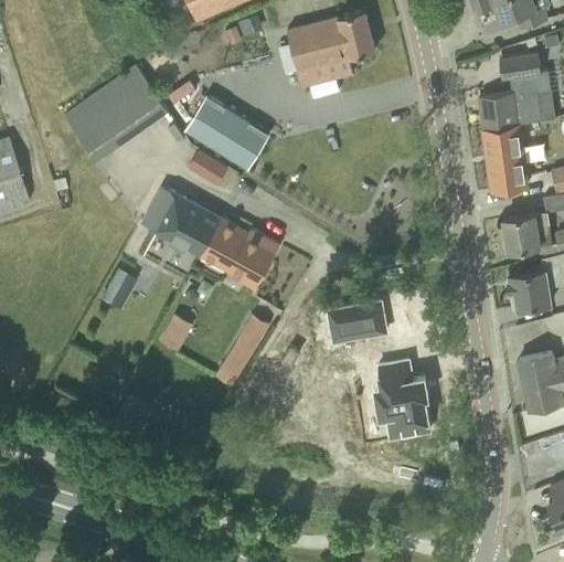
[(188,0),(198,20),(242,0),(188,0)]
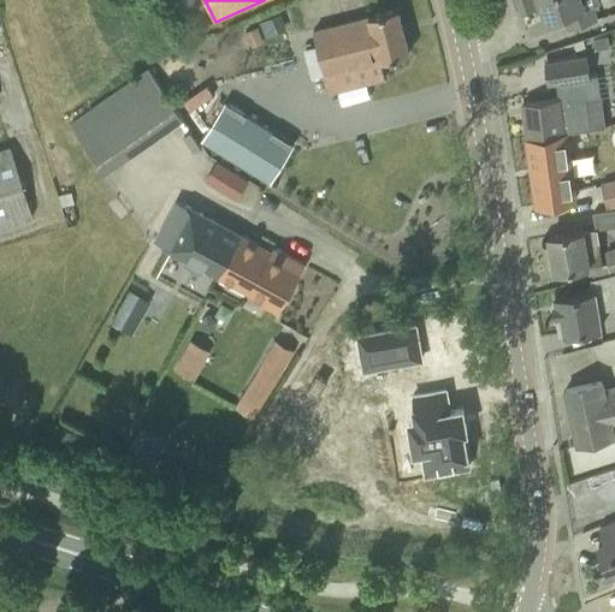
[(562,18),(567,33),(596,23),(592,10),(599,7),(596,0),(537,0),(545,24),(562,18)]
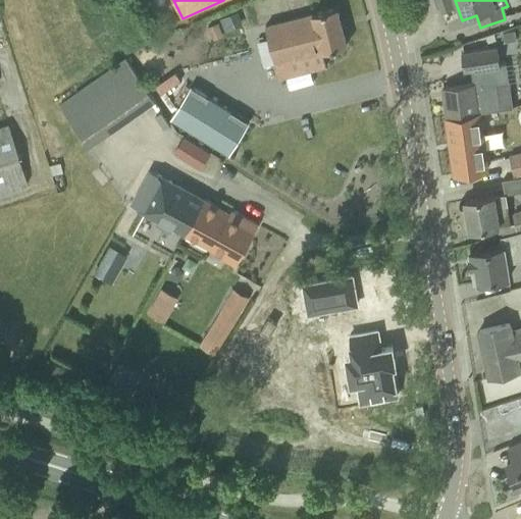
[(449,1),(436,5),(439,14),(452,10),(449,1)]
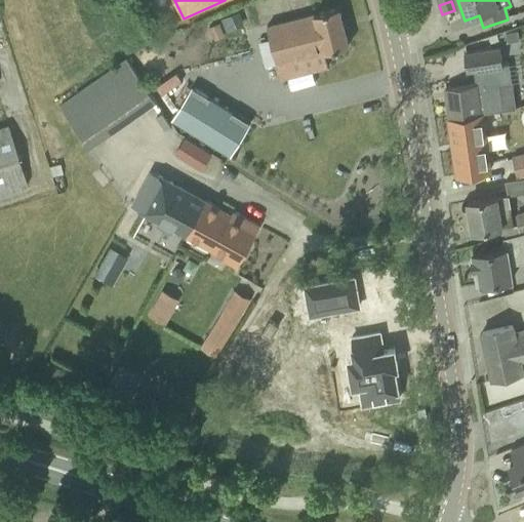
[(278,66),(348,48),(337,10),(268,29),(278,66)]
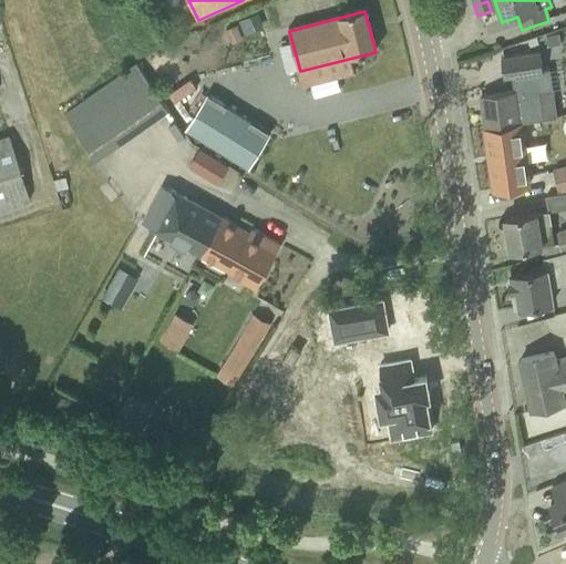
[(261,30),(256,17),(238,23),(243,37),(261,30)]
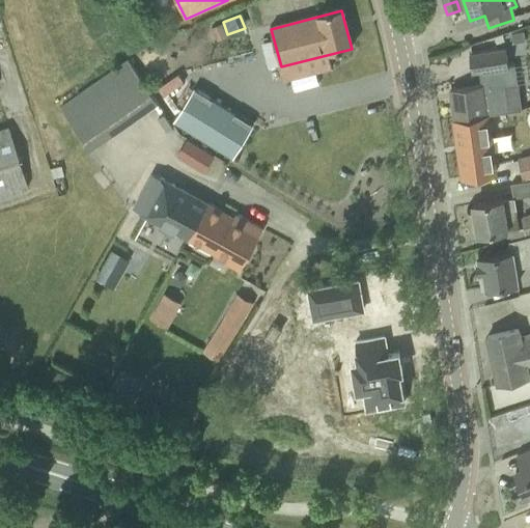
[(525,45),(523,34),(510,36),(511,47),(525,45)]
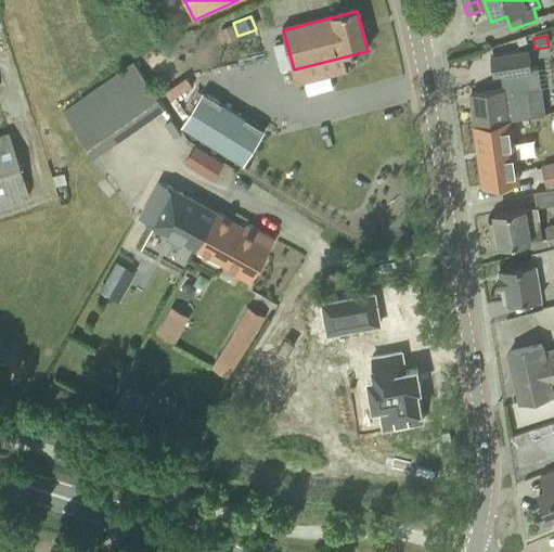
[(469,97),(474,129),(509,124),(522,123),(520,120),(531,119),(528,93),(540,92),(538,71),(530,72),(527,53),(489,58),(492,79),(500,78),(502,92),(469,97)]
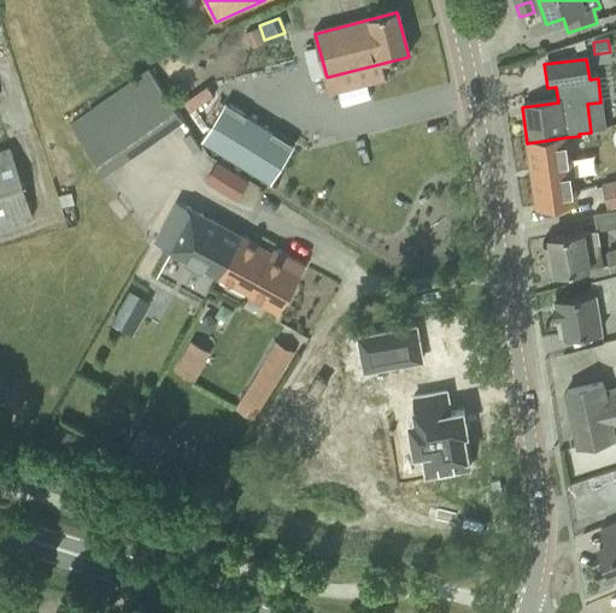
[(185,123),(147,72),(68,127),(105,177),(185,123)]
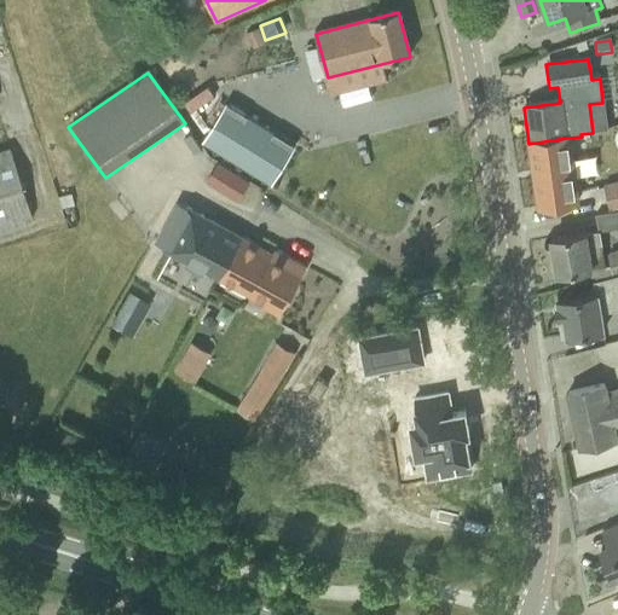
[(294,148),(225,105),(202,143),(271,185),(294,148)]
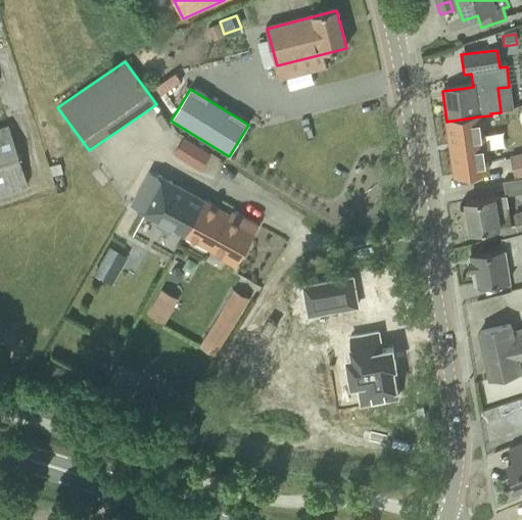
[(479,116),(446,122),(455,178),(487,174),(479,116)]
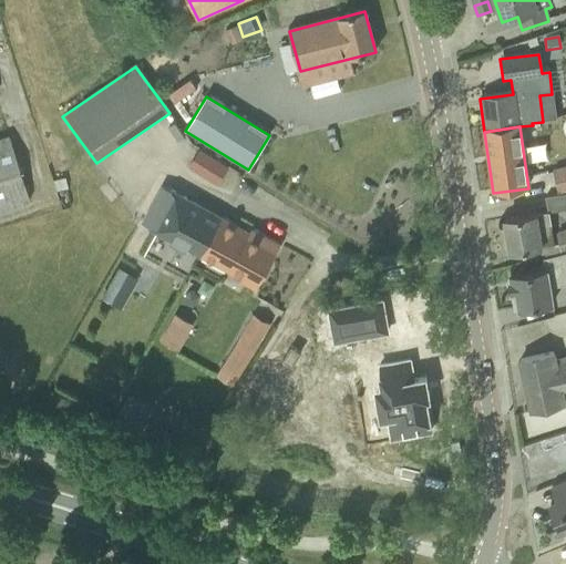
[(0,214),(29,206),(7,137),(0,140),(0,214)]
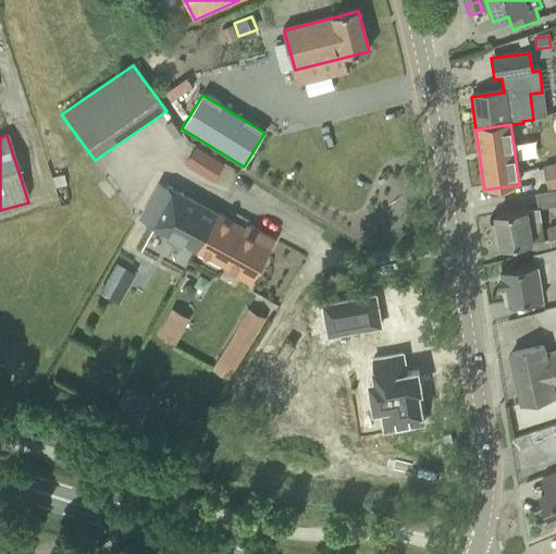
[(195,148),(185,167),(211,184),(224,167),(195,148)]
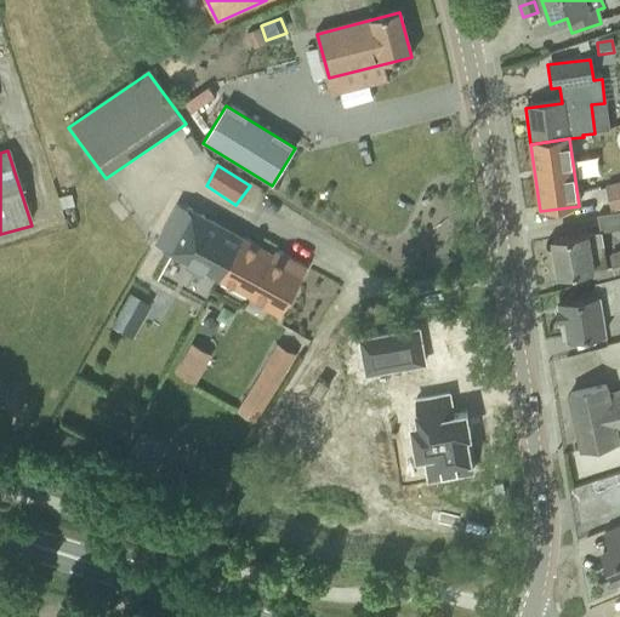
[(619,183),(603,188),(609,212),(619,209),(619,183)]
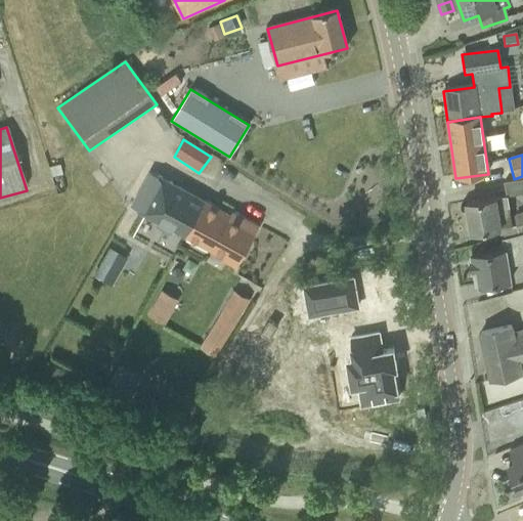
[(222,260),(236,268),(258,227),(231,213),(229,217),(150,174),(132,208),(212,251),(214,248),(226,254),(222,260)]
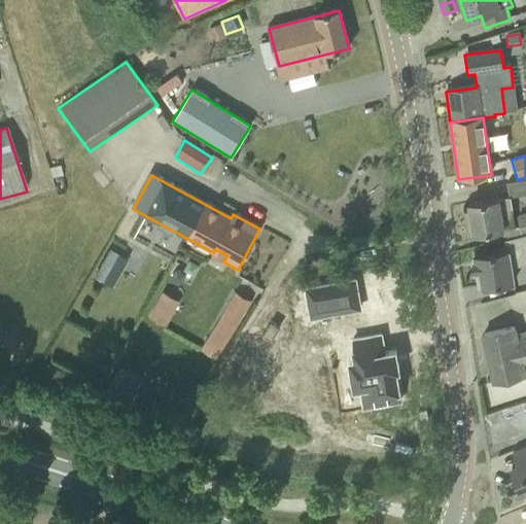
[(525,181),(505,185),(509,200),(498,201),(498,200),(468,205),(474,236),(502,231),(503,240),(525,234),(525,214),(516,217),(517,228),(514,228),(510,200),(525,197),(525,181)]
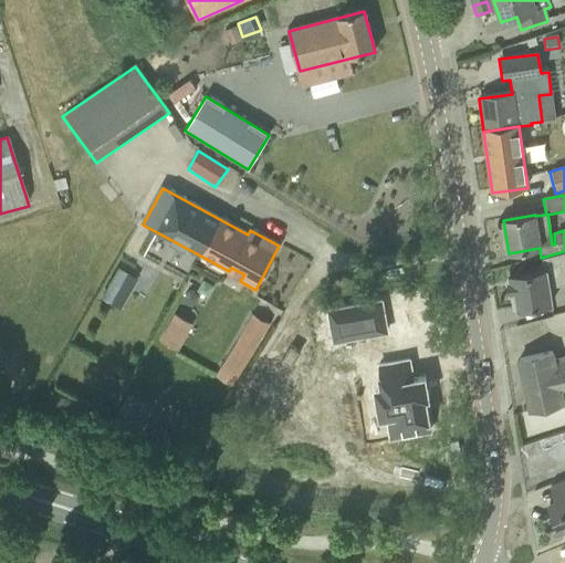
[(564,283),(564,252),(541,260),(543,271),(509,278),(509,282),(508,282),(509,293),(511,293),(513,310),(552,304),(548,287),(564,283)]
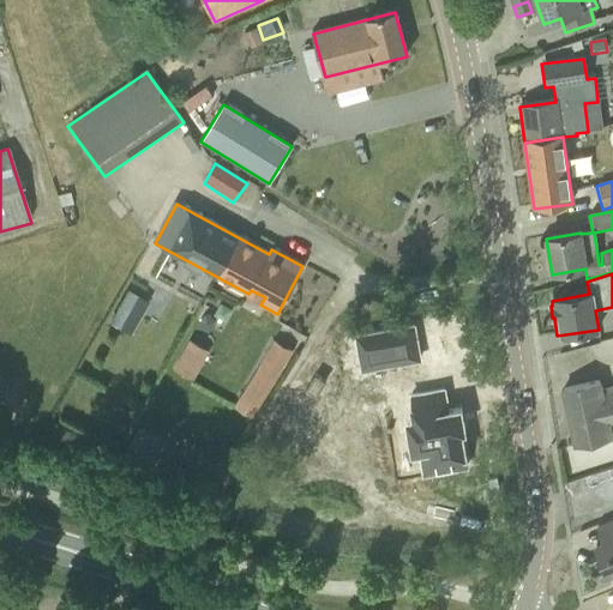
[(108,324),(128,336),(146,305),(126,293),(108,324)]
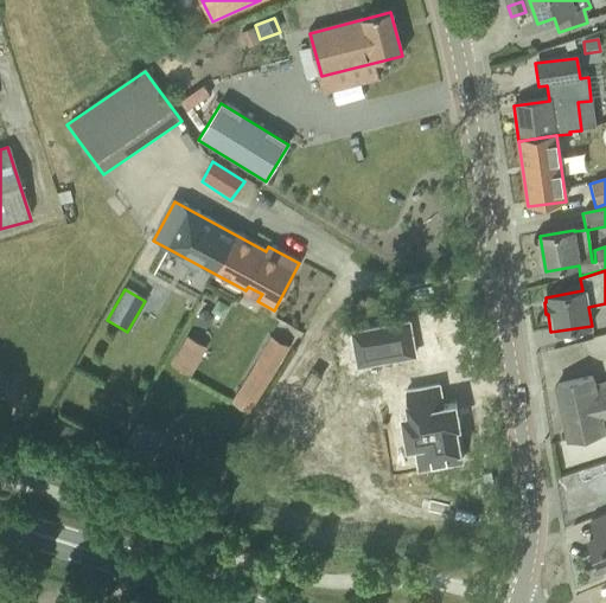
[(408,325),(352,335),(358,369),(414,358),(408,325)]
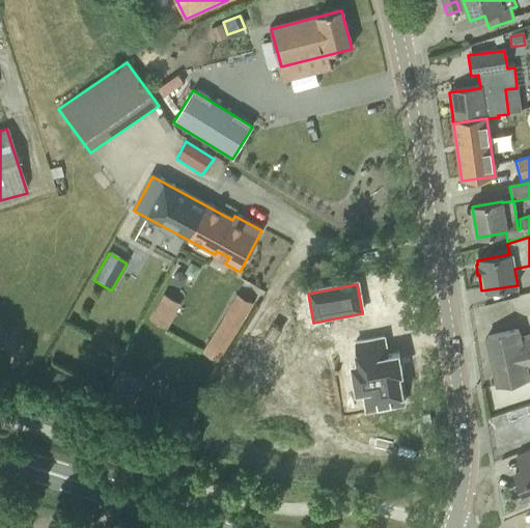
[(162,294),(147,321),(166,331),(180,305),(162,294)]
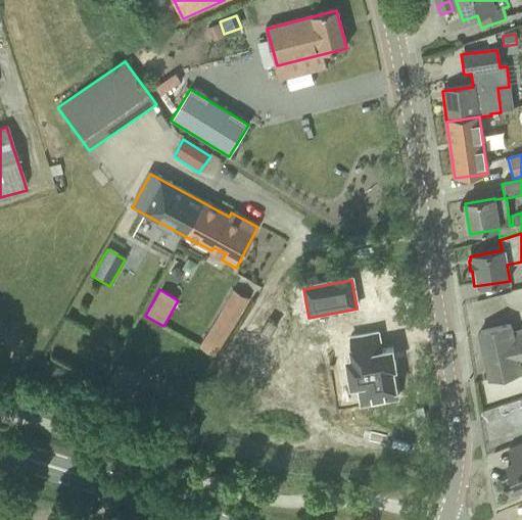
[(200,349),(217,358),(248,300),(233,292),(200,349)]
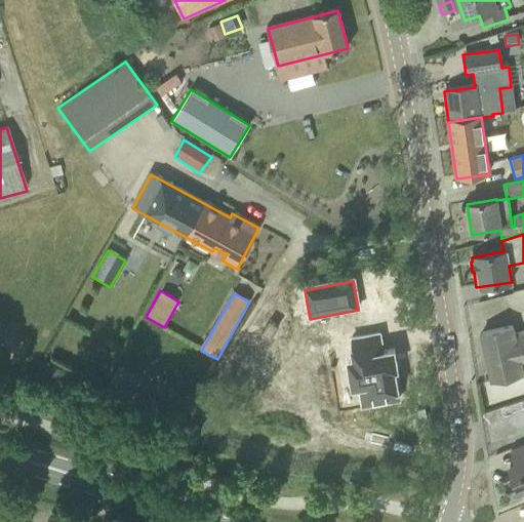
[(270,324),(259,338),(277,351),(280,353),(290,338),(270,324)]
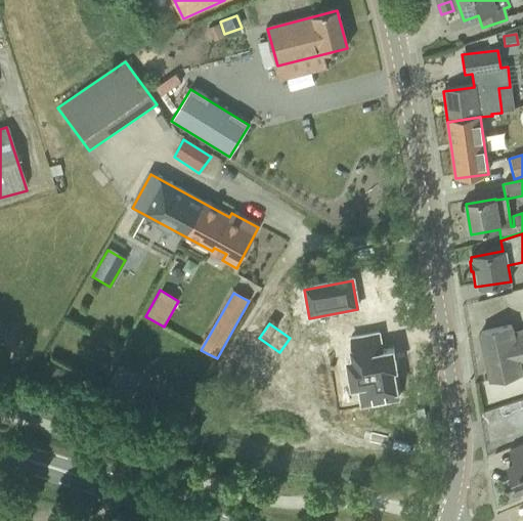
[(522,365),(522,333),(513,336),(511,328),(480,334),(490,381),(521,375),(519,366),(522,365)]
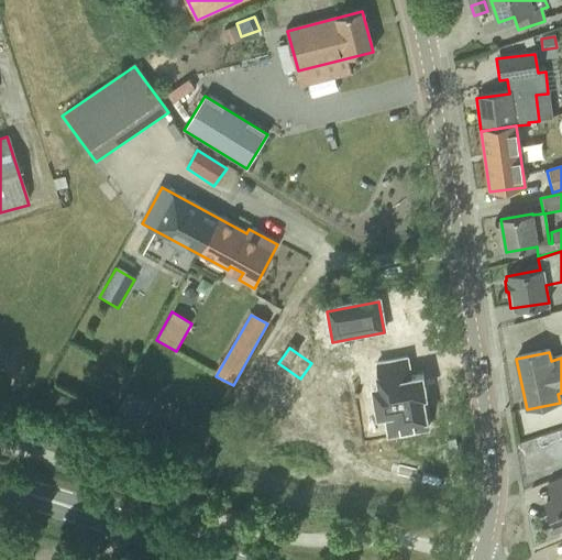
[(385,414),(388,436),(428,429),(422,396),(426,396),(422,376),(410,377),(407,359),(376,364),(379,386),(373,387),(378,415),(385,414)]
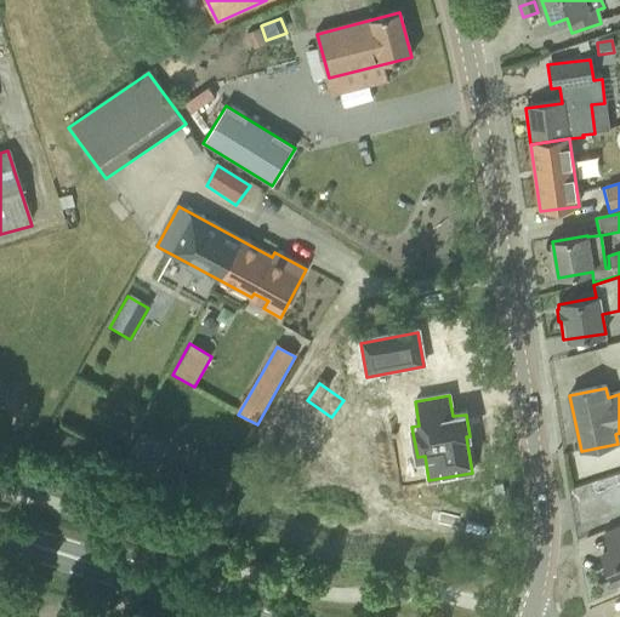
[(293,466),(328,415),(307,400),(272,451),(293,466)]
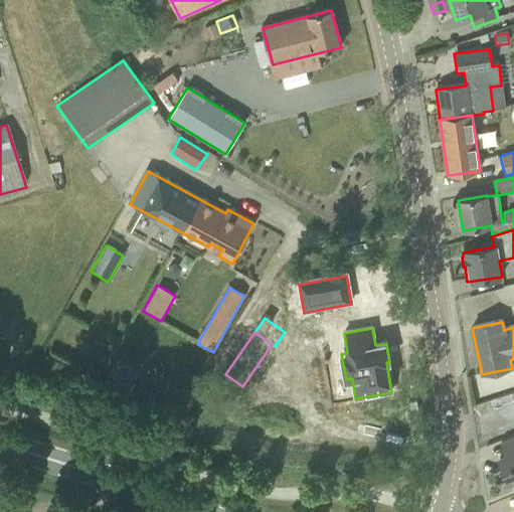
[(509,483),(513,481),(513,438),(509,440),(513,451),(513,452),(499,459),(509,483)]
